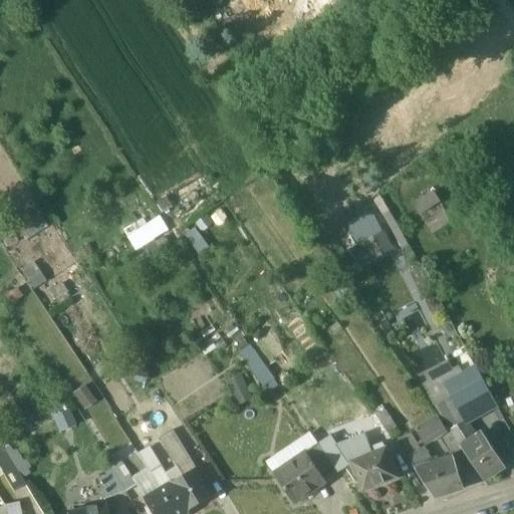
[(414,202),(430,227),(450,214),(435,189),(414,202)]
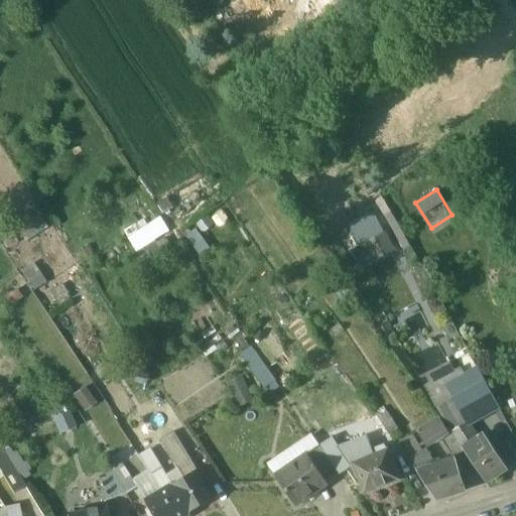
[(387,204),(353,220),(373,262),(407,246),(387,204)]
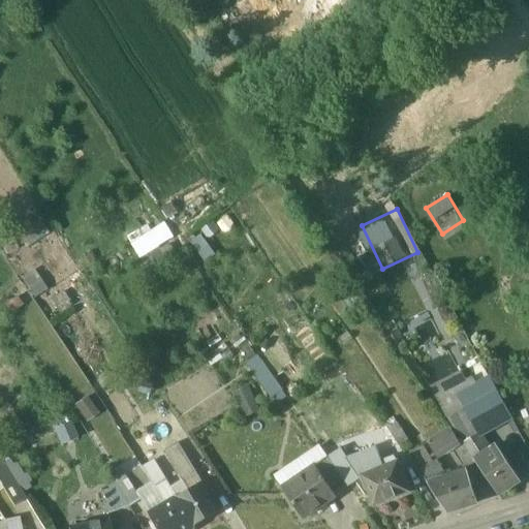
[(141,256),(177,238),(167,221),(132,241),(141,256)]
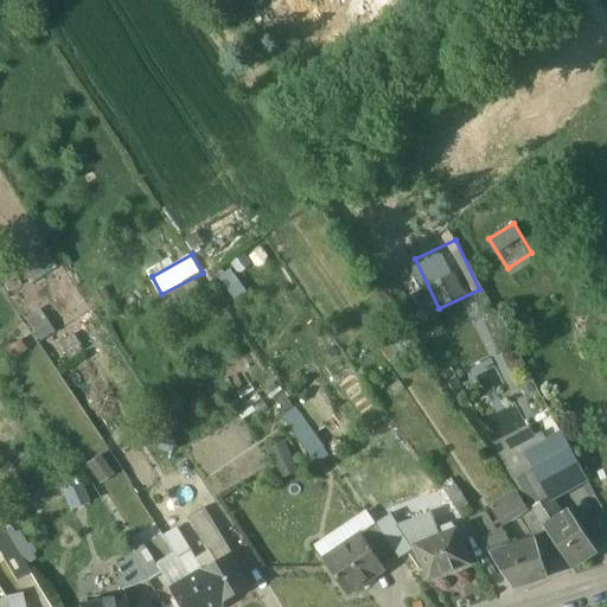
[(234,268),(224,273),(235,298),(244,294),(234,268)]
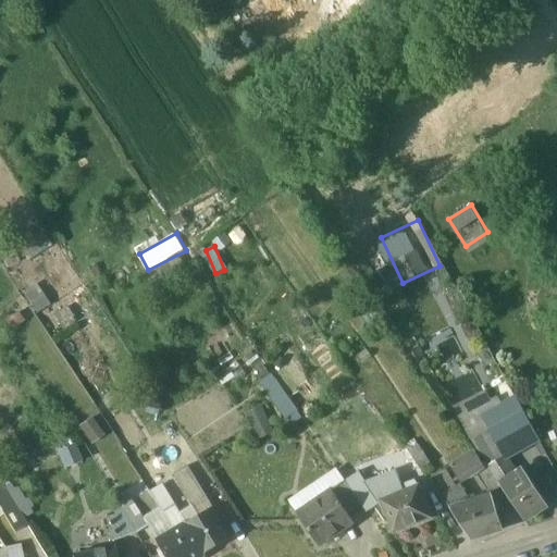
[(329,388),(316,367),(308,371),(301,360),(287,368),(306,401),(329,388)]
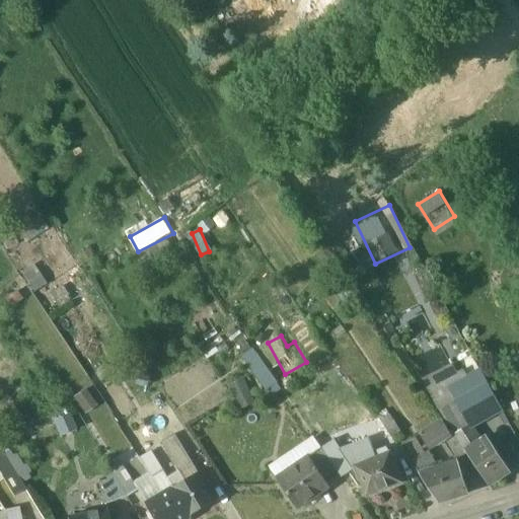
[(254,346),(241,355),(269,392),(282,383),(254,346)]
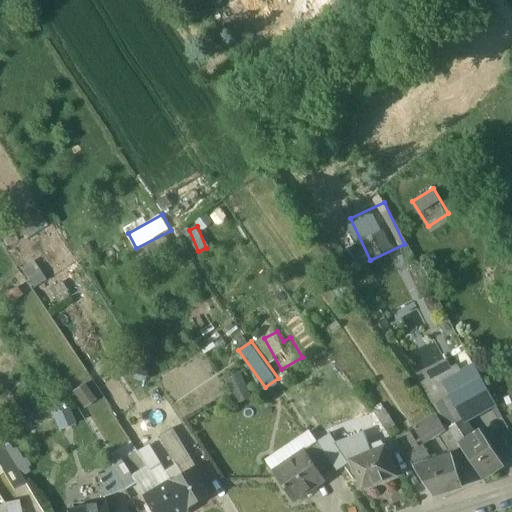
[(475,365),(443,383),(450,396),(463,419),(464,419),(495,401),(475,365)]
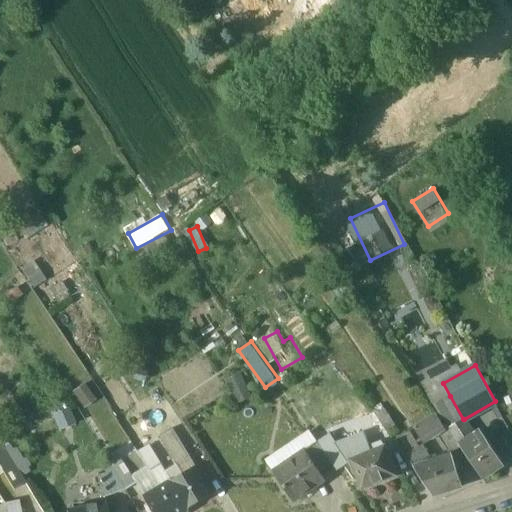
[(239,402),(254,394),(241,372),(227,380),(239,402)]
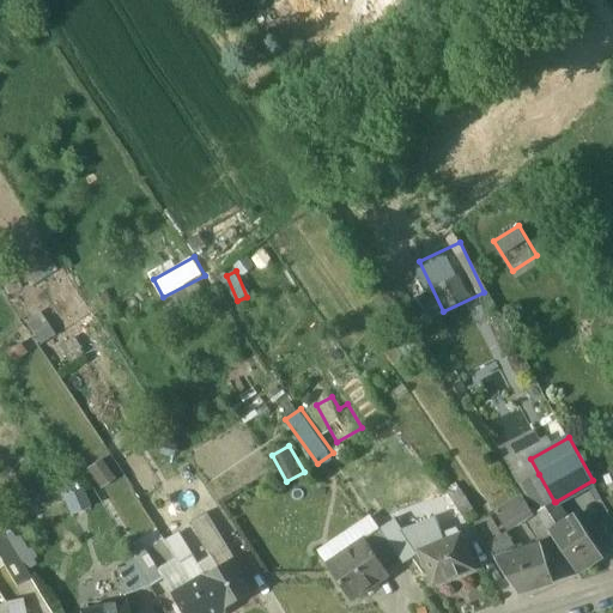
[(97,485),(110,478),(99,460),(87,466),(97,485)]
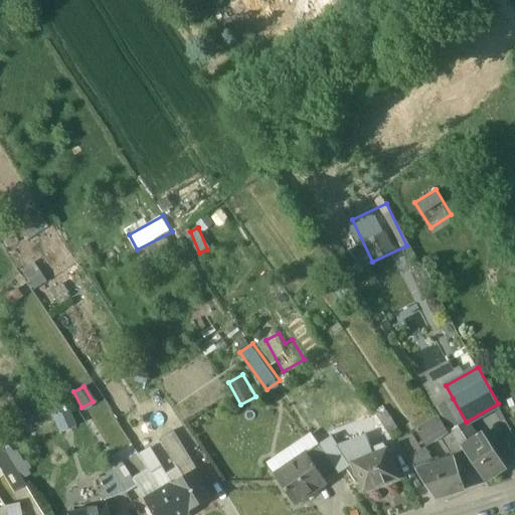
[(453,398),(438,407),(451,432),(466,422),(466,421),(453,398)]
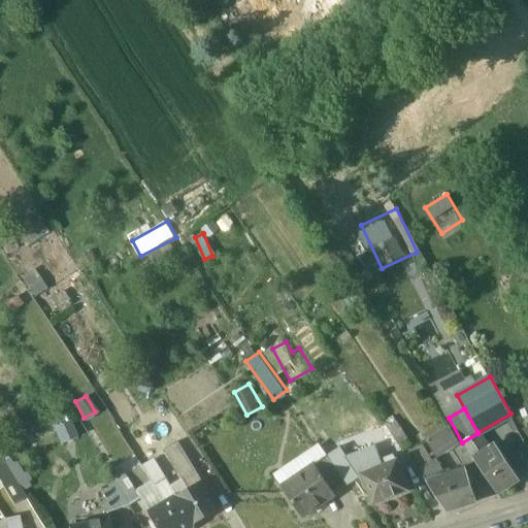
[(377,432),(371,423),(365,427),(371,438),(380,435),(377,432)]
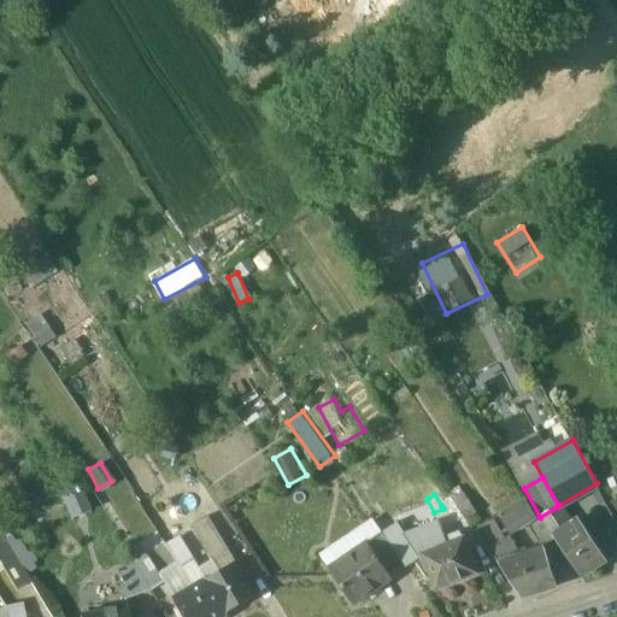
[(451,498),(441,505),(444,509),(451,521),(456,529),(466,522),(451,498)]
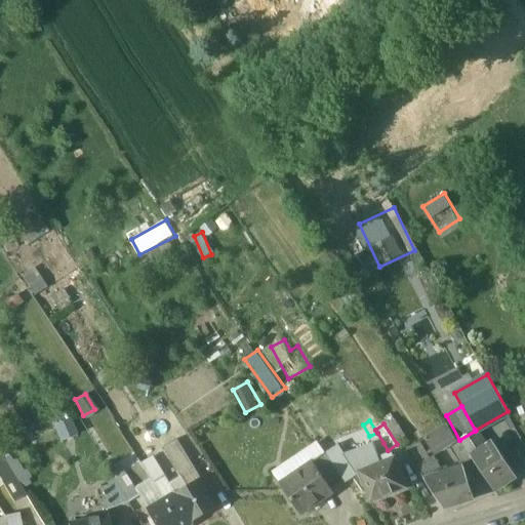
[(448,427),(426,440),(433,452),(456,438),(448,427)]
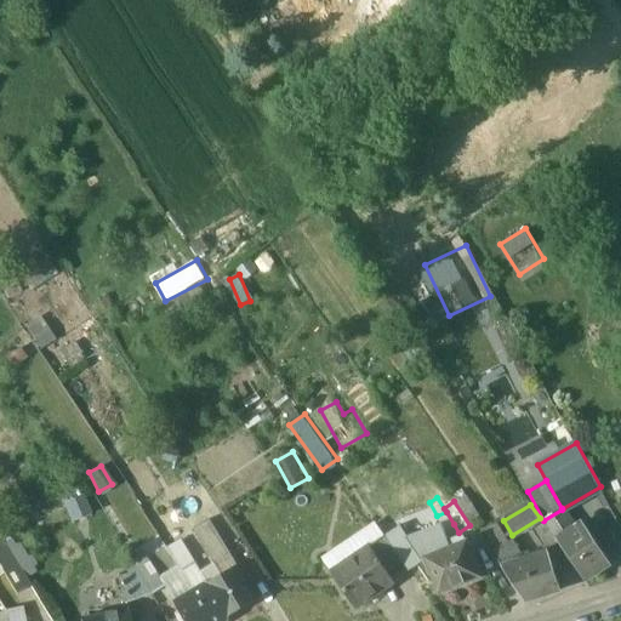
[(562,510),(543,520),(558,542),(576,530),(563,508),(562,508),(562,510)]
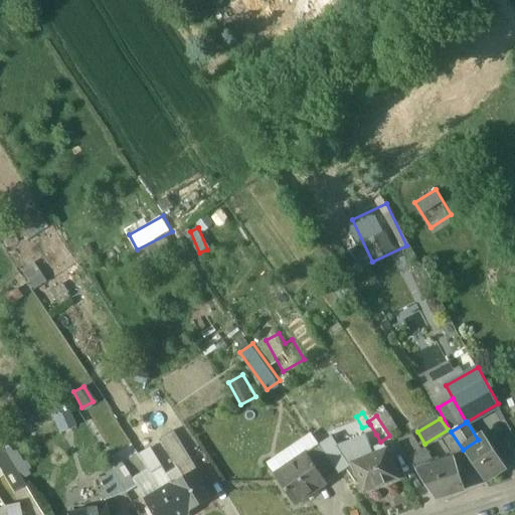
[(362,427),(342,436),(346,447),(376,435),(370,424),(362,427)]
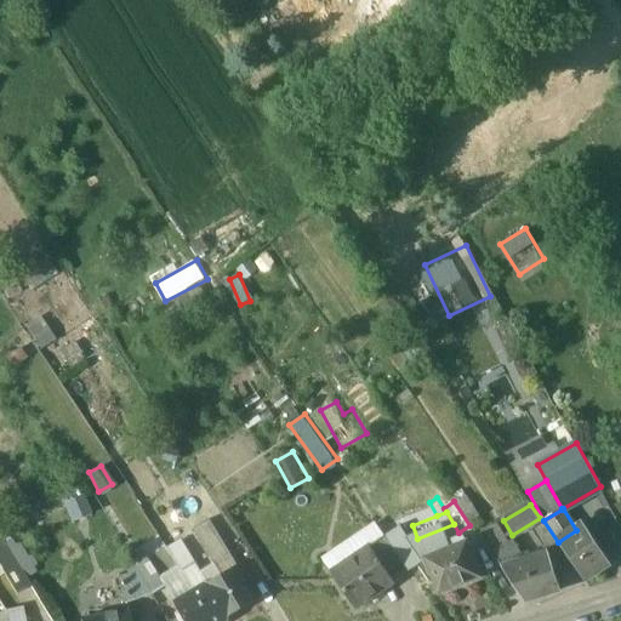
[(227,550),(210,520),(194,529),(211,558),(227,550)]
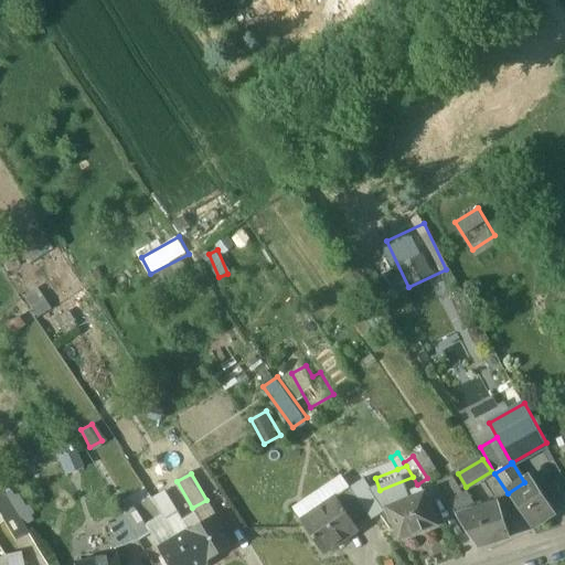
[(524,482),(508,493),(533,529),(554,513),(552,510),(558,505),(548,491),(542,496),(530,478),(524,482)]
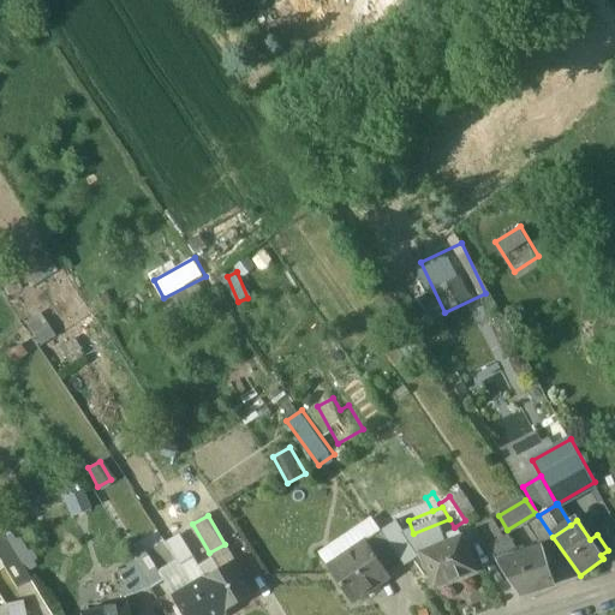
[(497,526),(482,536),(489,547),(503,538),(497,526)]
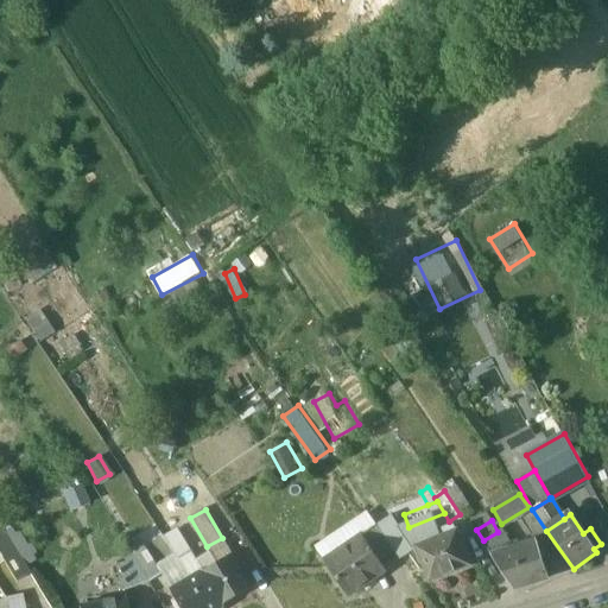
[(377,525),(361,536),(379,559),(393,550),(377,525)]
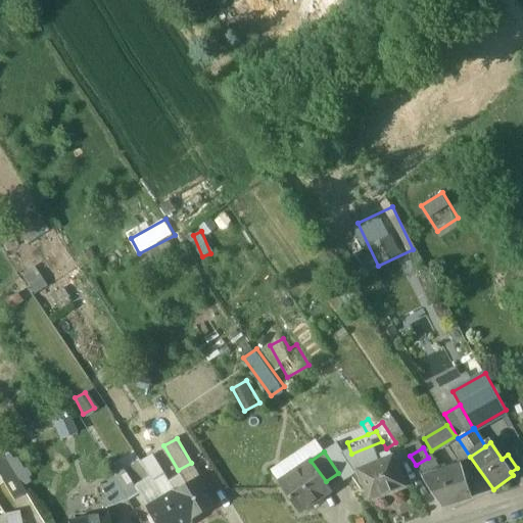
[(390,454),(375,460),(378,465),(360,472),(371,501),(405,487),(393,459),(390,454)]
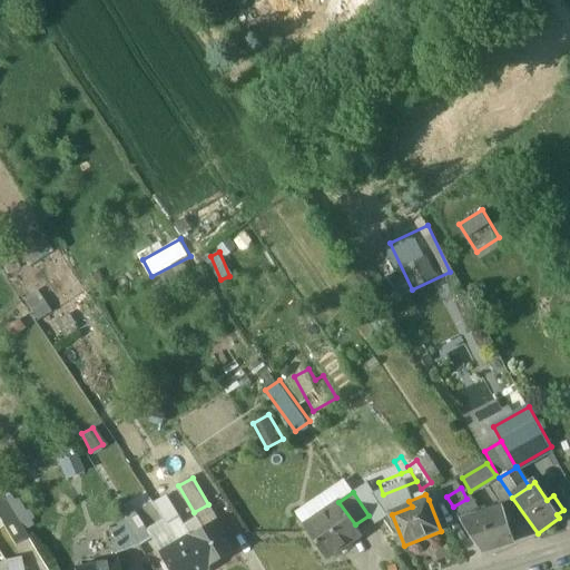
[(27,539),(2,499),(0,499),(0,524),(13,547),(27,539)]
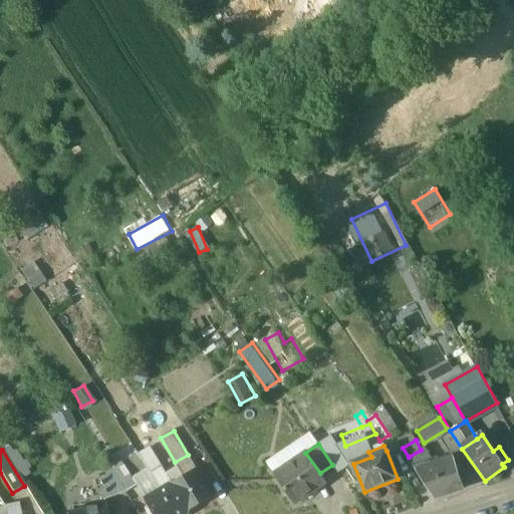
[(409,457),(408,457),(419,473),(432,469),(421,450),(409,457)]
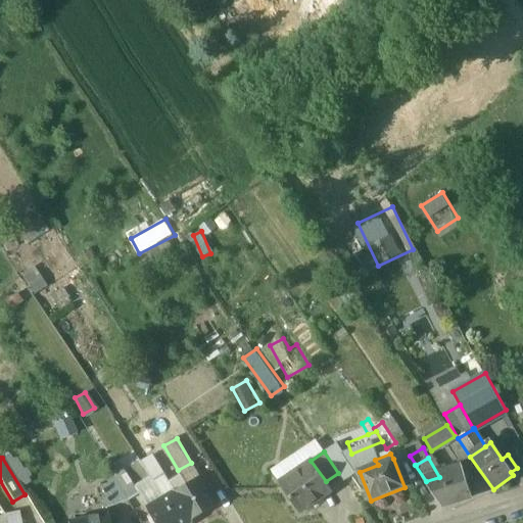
[(311,461),(279,482),(300,513),(332,491),(326,481),(311,461)]
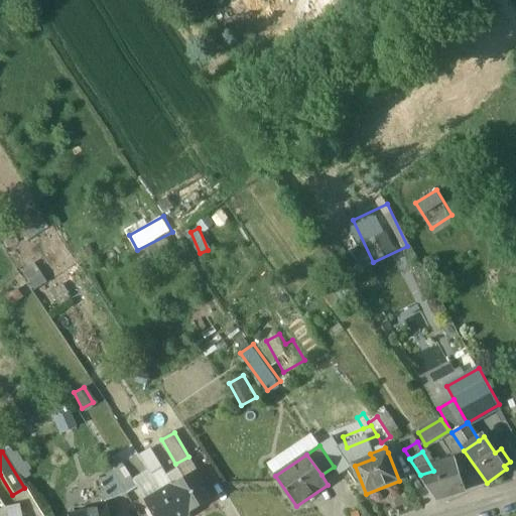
[(188,457),(175,464),(184,479),(197,472),(188,457)]
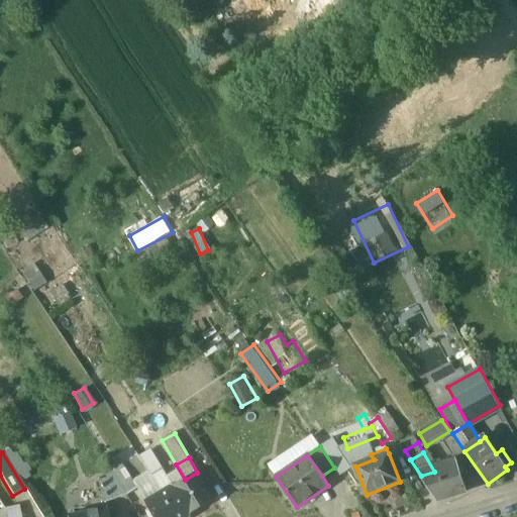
[(120,460),(109,468),(115,477),(126,470),(120,460)]
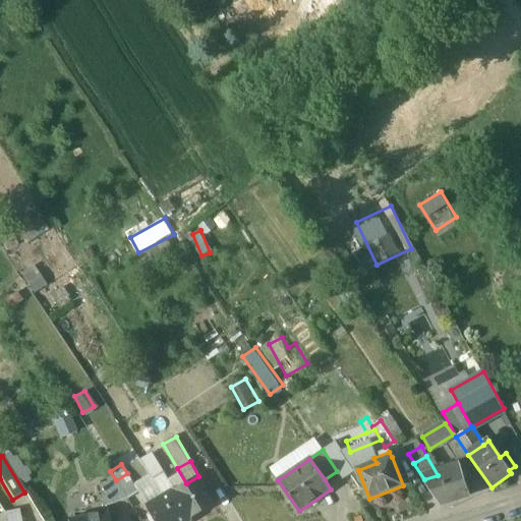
[(424,479),(424,480),(441,504),(470,497),(461,468),(438,475),(424,479)]
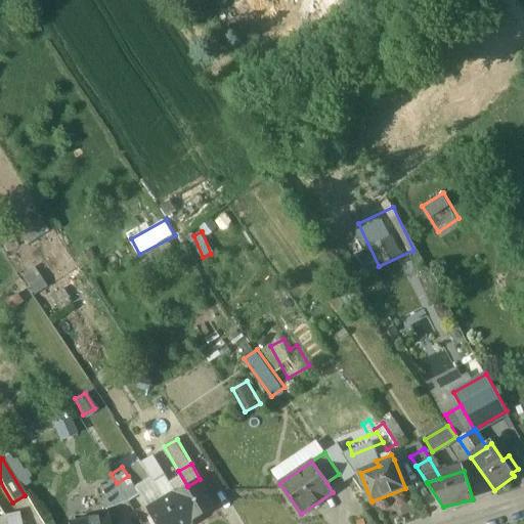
[(128,476),(117,483),(130,503),(141,496),(128,476)]
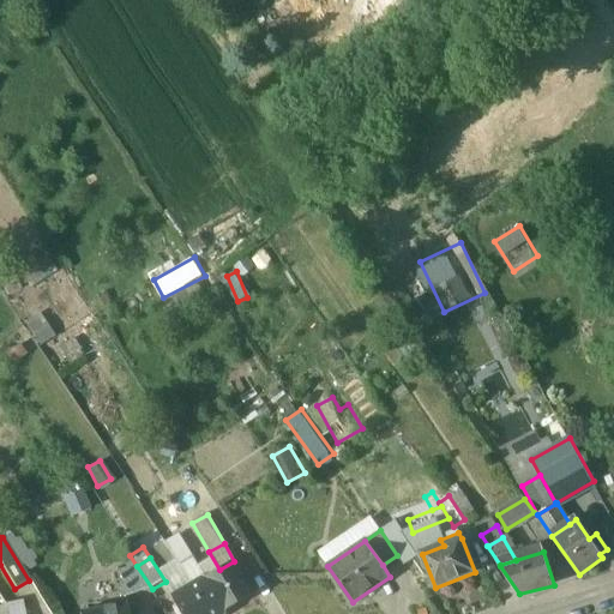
[(220,570),(205,579),(226,612),(254,594),(234,561),(220,570)]
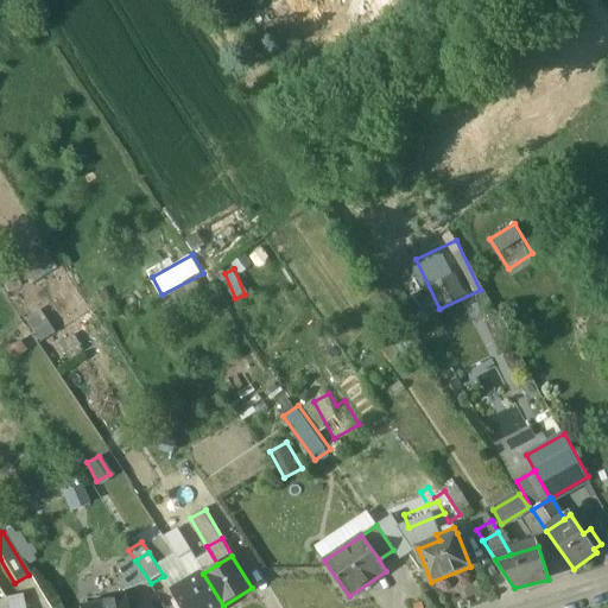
[(135,561),(115,565),(121,591),(151,583),(135,561)]
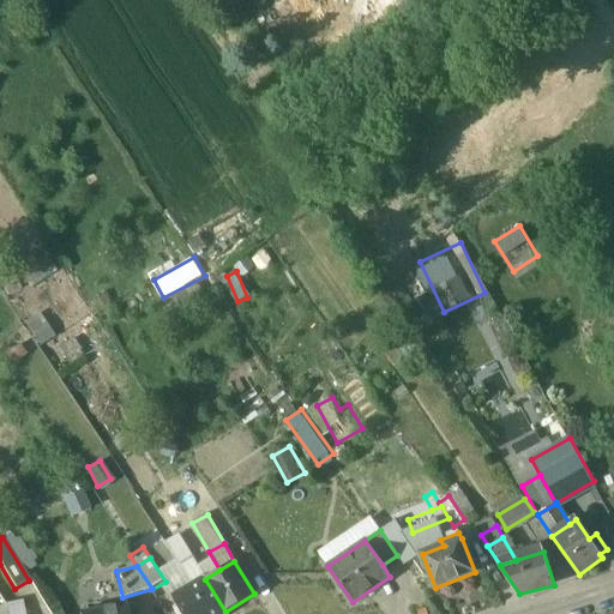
[(221,613),(226,612),(205,579),(175,599),(185,613),(221,613)]
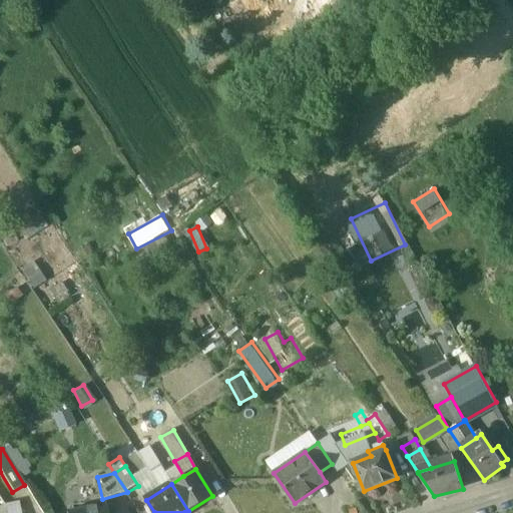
[(103,504),(66,512),(110,512),(109,506),(104,507),(103,504)]
